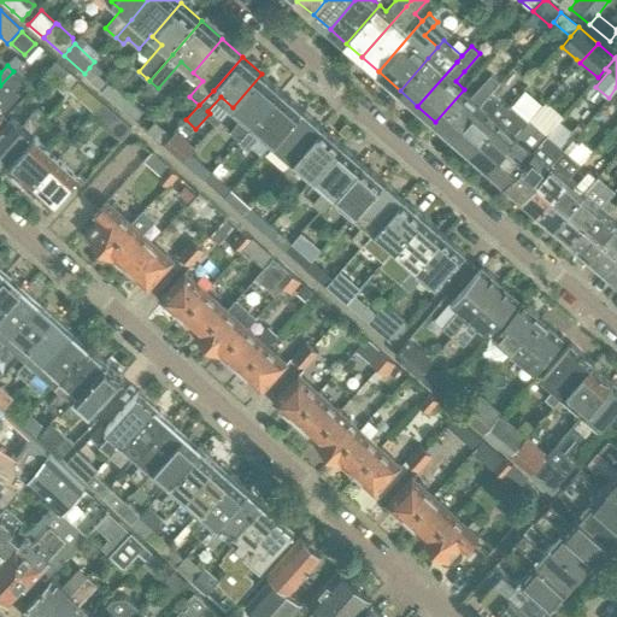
[(104,90),(109,84),(89,68),(84,74),(104,90)]
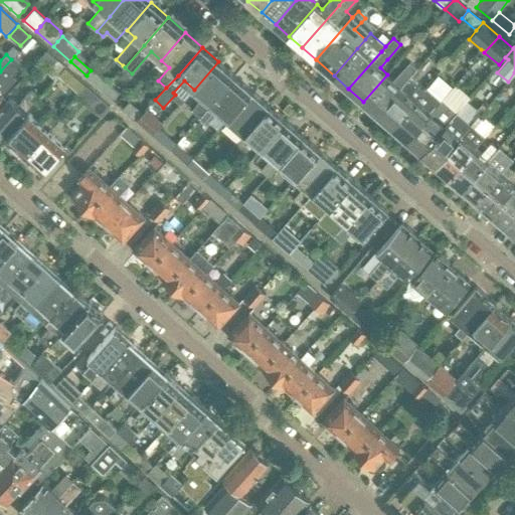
[(11,73),(20,62),(14,57),(11,59),(0,71),(0,95),(16,77),(11,73)]
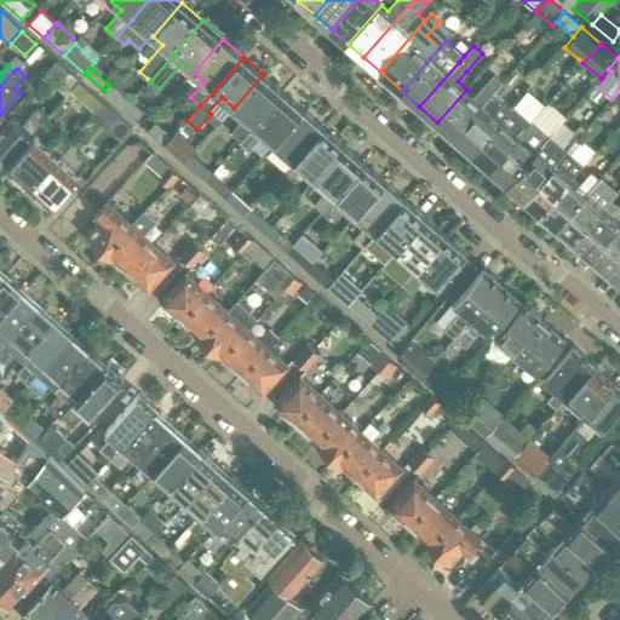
[(65,96),(70,91),(79,81),(69,72),(56,87),(65,96)]
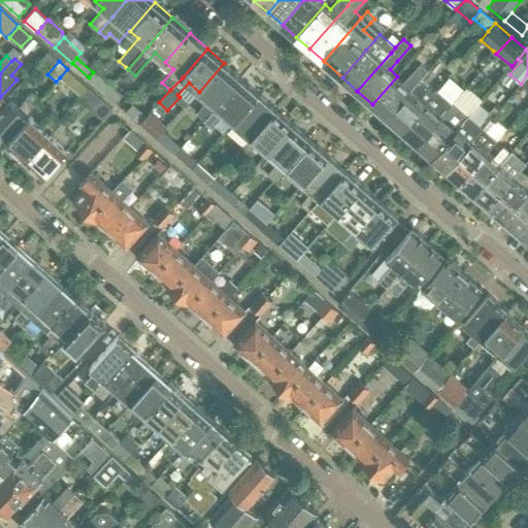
[(204,121),(217,107),(241,78),(224,63),(199,92),(207,99),(196,113),(204,121)]
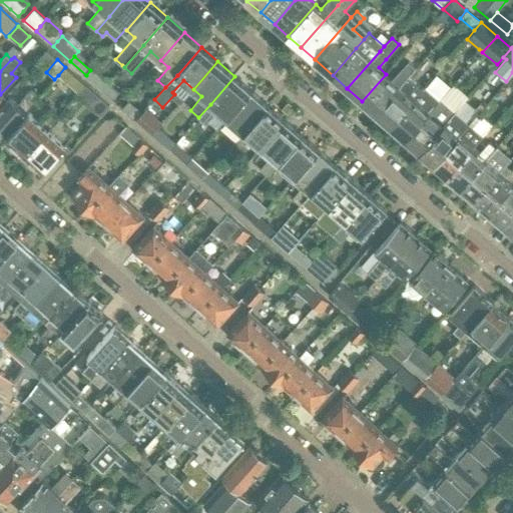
[(377,113),(410,76),(417,68),(410,63),(394,80),(386,74),(362,101),(377,113)]
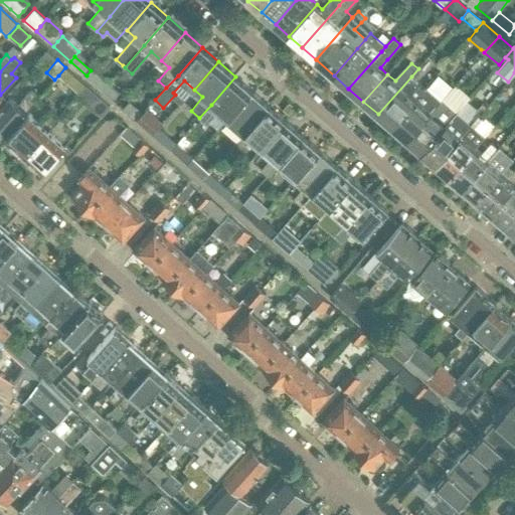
[(65,67),(58,75),(77,93),(86,84),(65,67)]
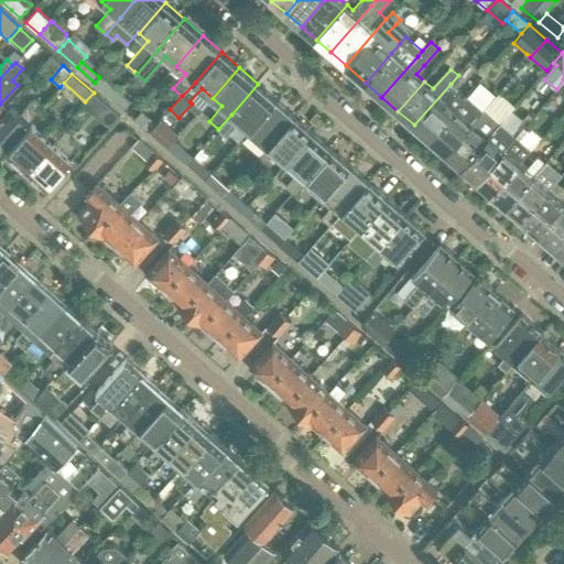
[(112,98),(117,93),(99,77),(95,83),(112,98)]
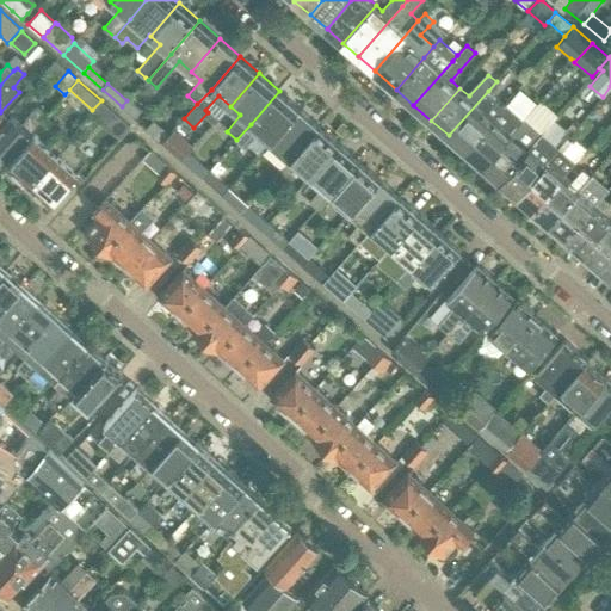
[(271,142),(300,109),(279,91),(251,124),(236,140),(245,147),(259,131),(270,141),(271,142)]
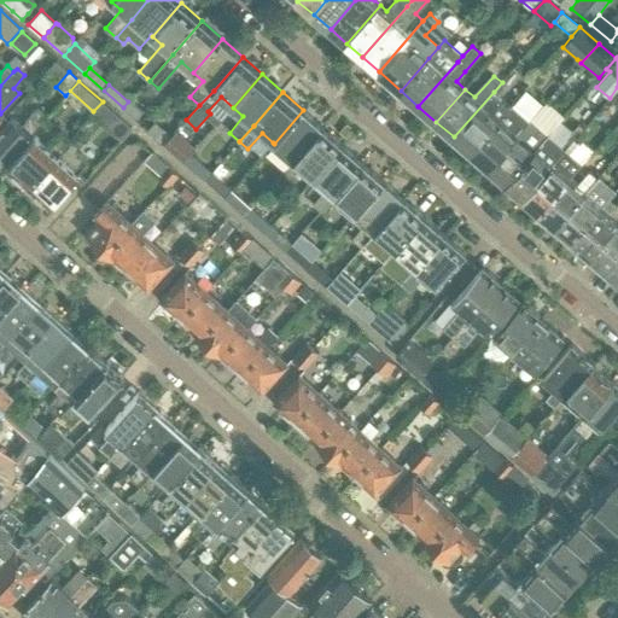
[(509,108),(494,92),(454,136),(471,152),(500,120),(509,108)]
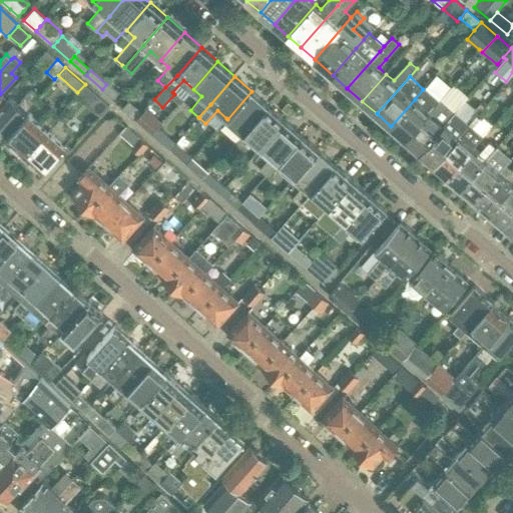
[(110,83),(103,91),(113,99),(119,92),(110,83)]
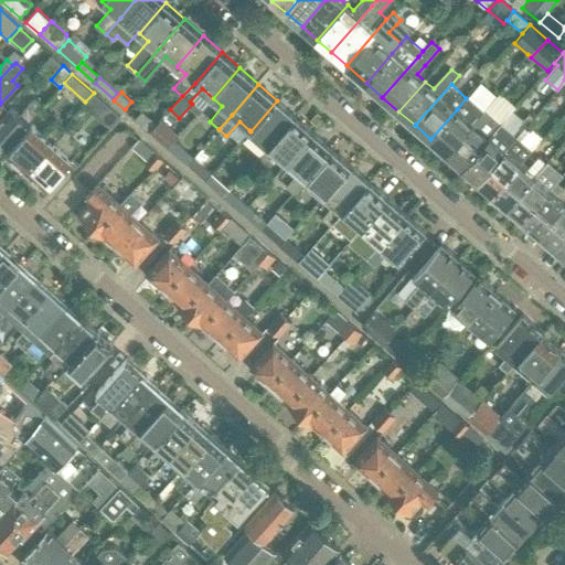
[(482,113),(447,152),(462,167),(483,142),(489,137),(491,134),(501,123),(516,106),(500,93),(486,109),(486,108),(483,110),(482,113)]
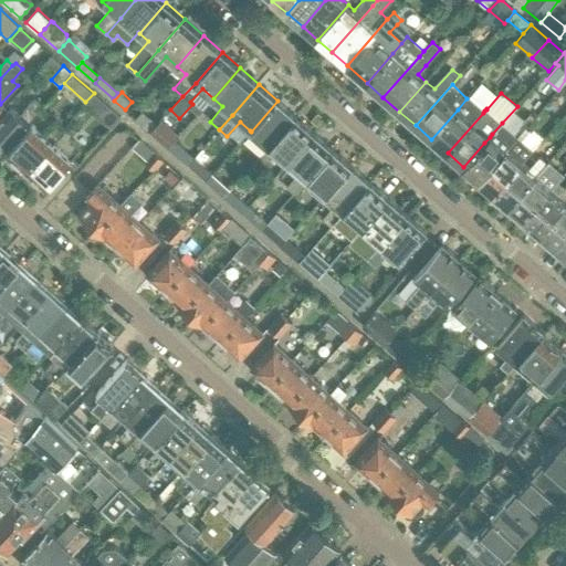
[(483,113),(484,111),(469,96),(467,98),(458,109),(431,139),(448,153),(483,113)]
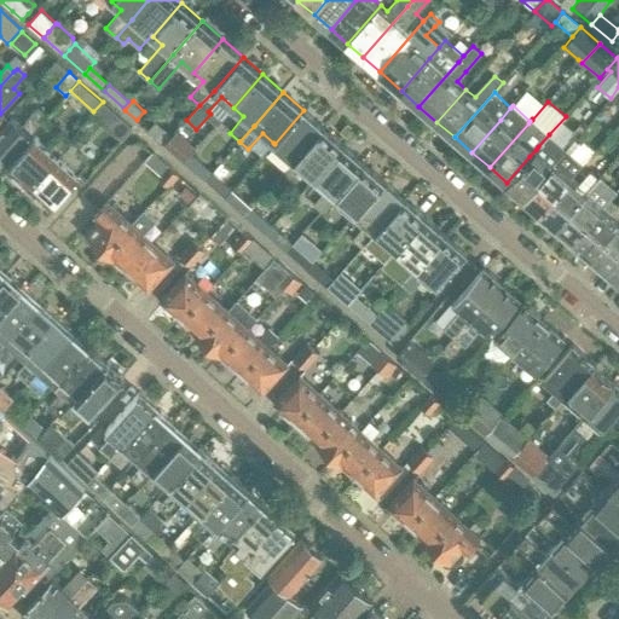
[(0,160),(3,162),(40,121),(45,115),(35,106),(28,116),(19,125),(11,117),(0,128),(0,160)]
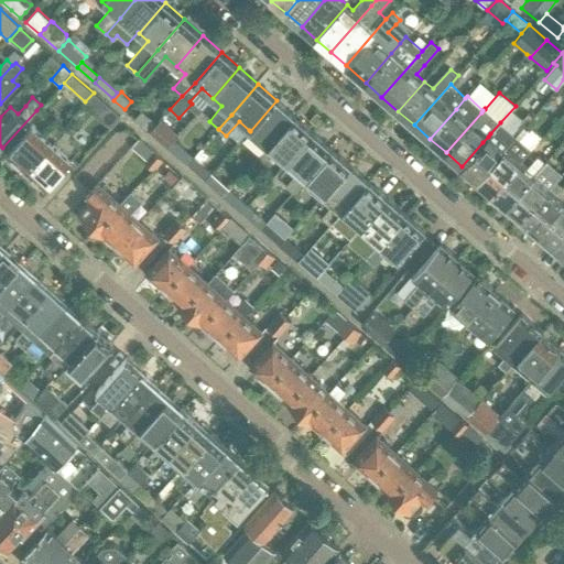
[(273,142),(295,117),(277,100),(250,131),(263,142),(269,147),(273,142)]
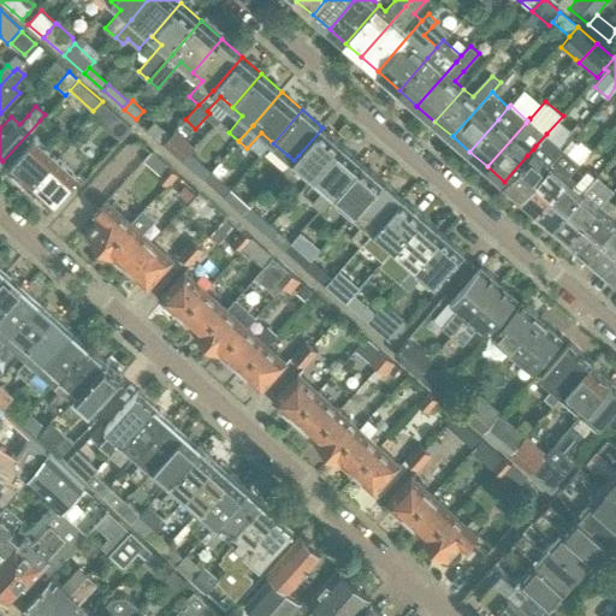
[(106,154),(131,126),(119,116),(94,143),(106,154)]
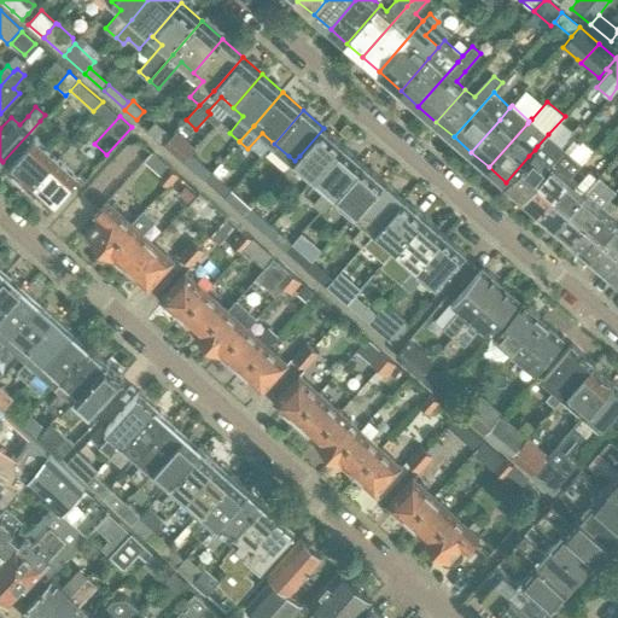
[(163,145),(172,135),(155,121),(147,130),(163,145)]
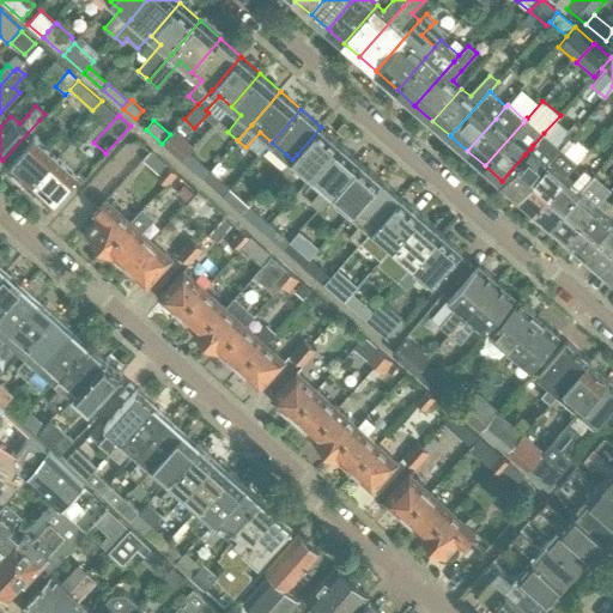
[(332,155),(341,144),(321,127),(297,155),(292,159),(311,176),(332,155)]
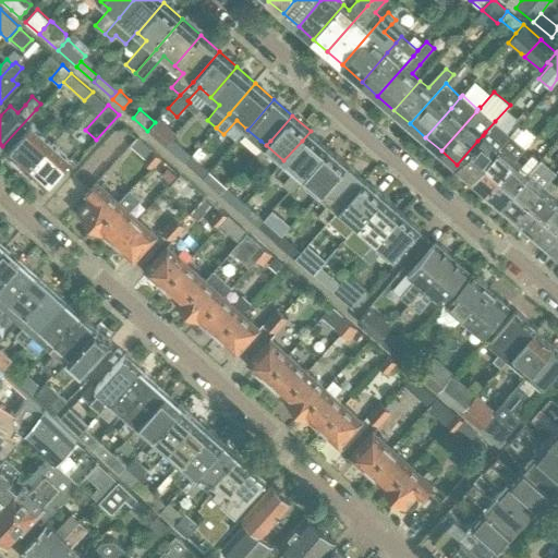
[(512,134),(524,119),(520,116),(508,130),(504,126),(502,128),(495,121),(485,132),(483,135),(477,141),(457,165),(472,178),(511,133),(512,134)]
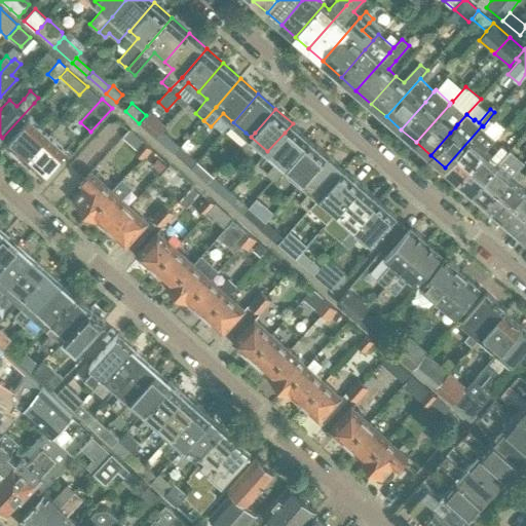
[(23,157),(59,117),(51,111),(39,124),(29,114),(5,141),(23,157)]
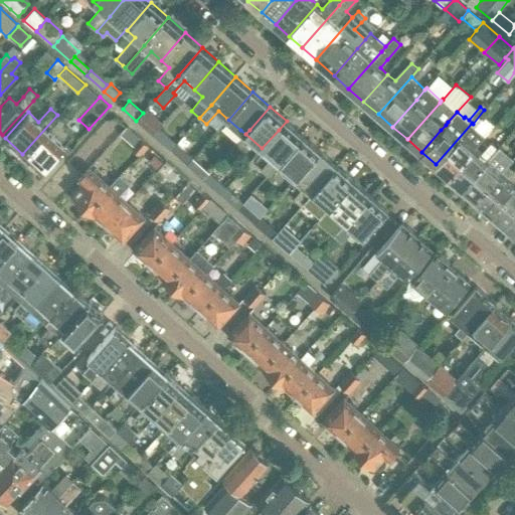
[(158,130),(159,129),(163,124),(147,109),(143,113),(136,121),(153,136),(158,130)]
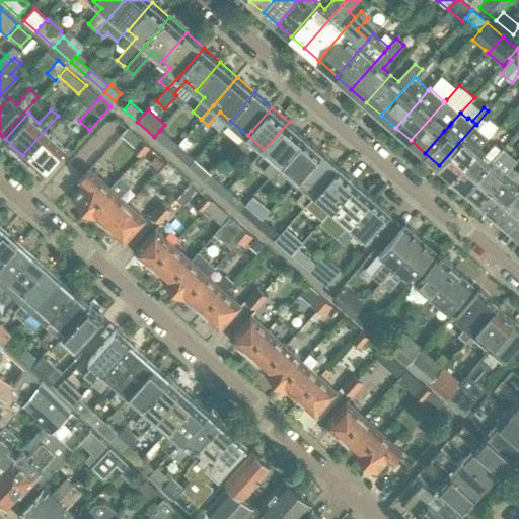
[(40,170),(63,145),(72,135),(65,128),(68,125),(58,116),(22,155),(40,170)]
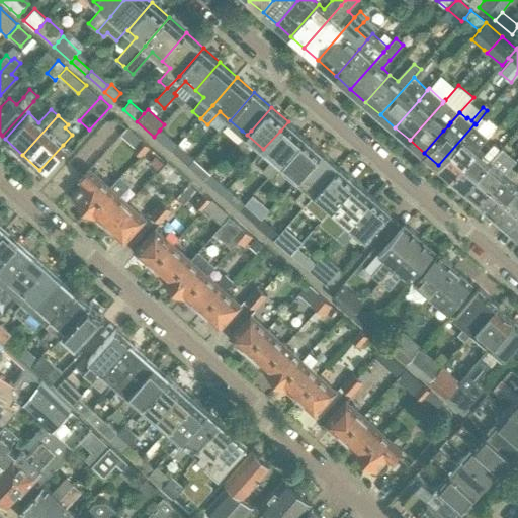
[(280,164),(305,136),(288,121),(280,131),(263,149),(273,158),(262,171),(269,177),(280,164)]
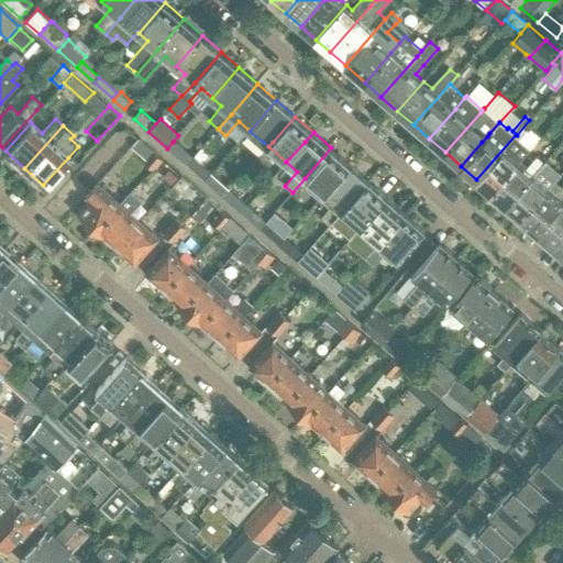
[(531,147),(517,135),(516,134),(476,179),(490,192),(519,161),(520,162),(531,147)]
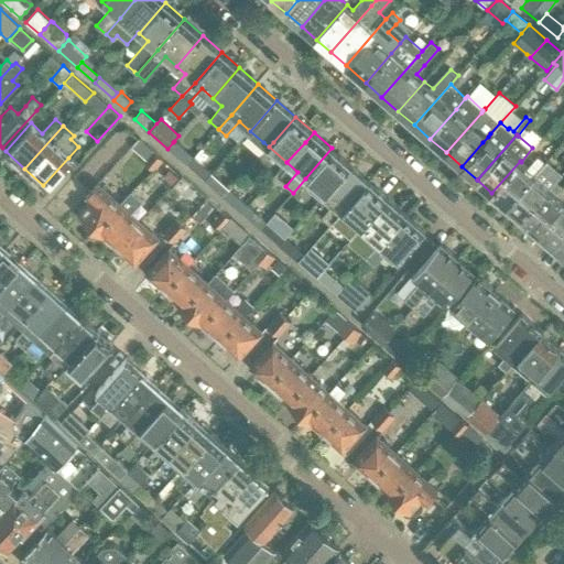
[(147,176),(162,160),(139,138),(131,147),(142,156),(134,164),(147,176)]
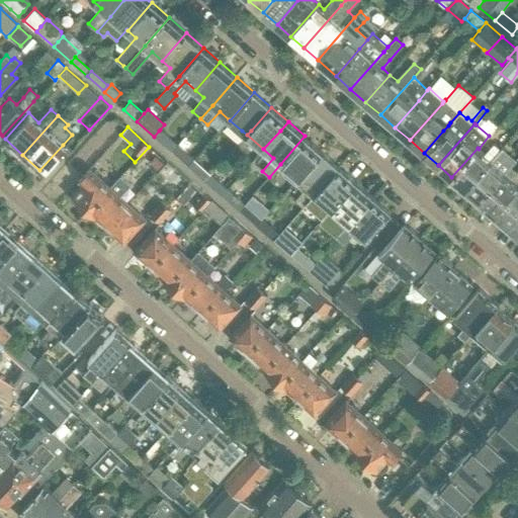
[(154,137),(171,151),(172,150),(177,144),(167,136),(161,131),(160,130),(159,131),(154,137)]
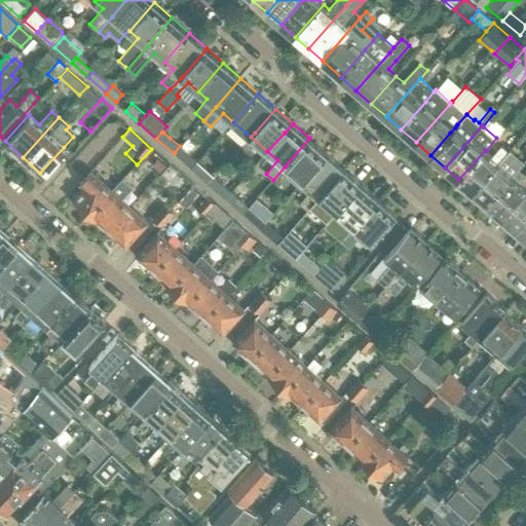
[(302,182),(327,153),(309,138),(285,166),(302,182)]
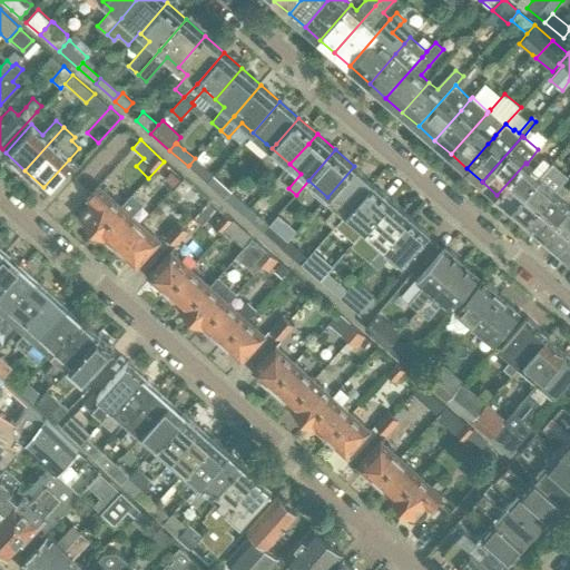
[(512,208),(551,163),(543,156),(532,168),(527,164),(526,163),(497,195),(512,208)]
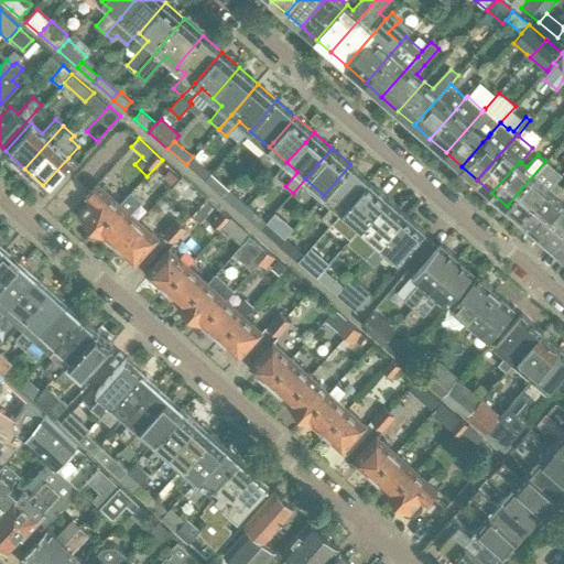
[(186,164),(204,180),(205,179),(210,173),(193,156),(187,163),(186,164)]
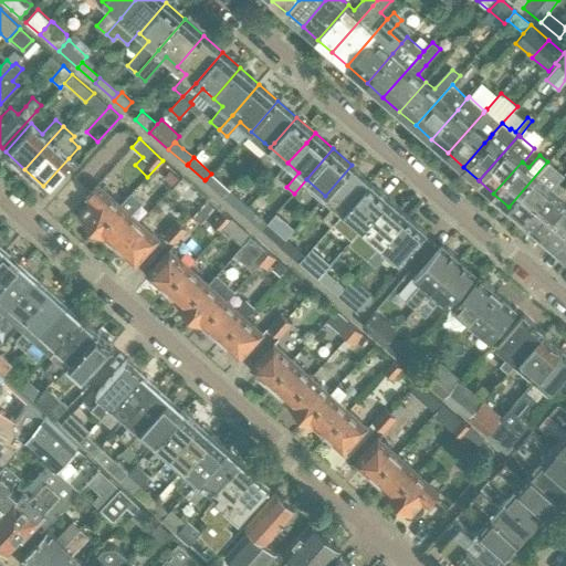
[(553,188),(564,176),(547,161),(509,207),(523,219),(552,188),(553,188)]
